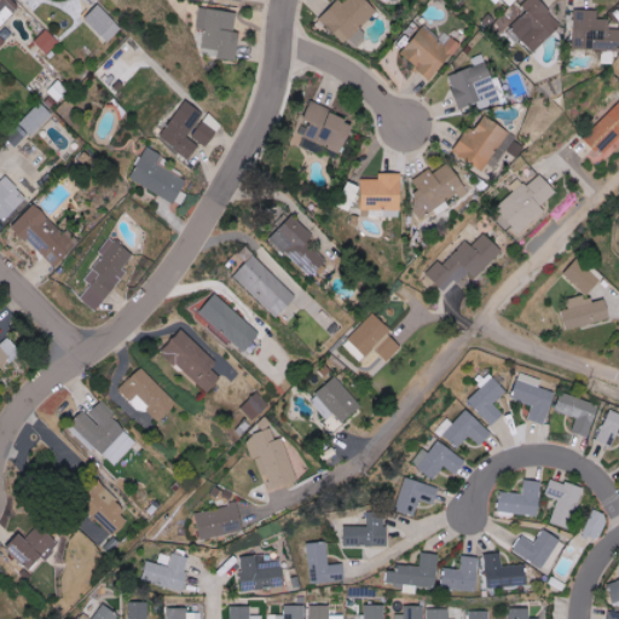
[(0,0),(0,48),(7,41),(0,33),(0,25),(12,15),(21,7),(12,0),(0,0)]
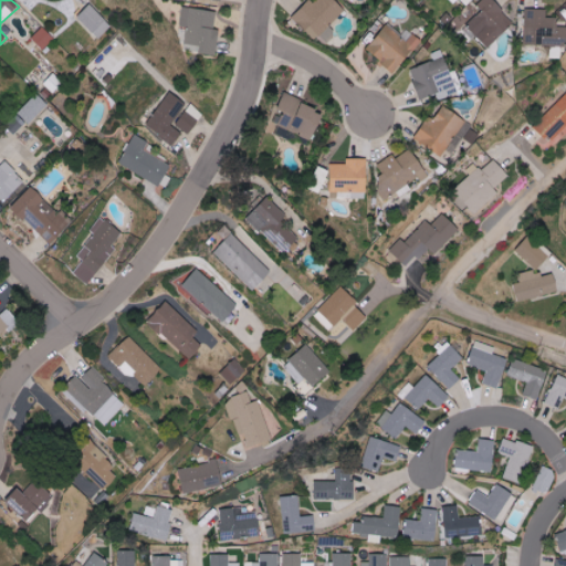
[(307,0),(292,18),(314,39),(317,35),(327,44),(337,33),(329,27),(345,10),(334,0),(316,0),(314,3),(310,0),(307,0)]
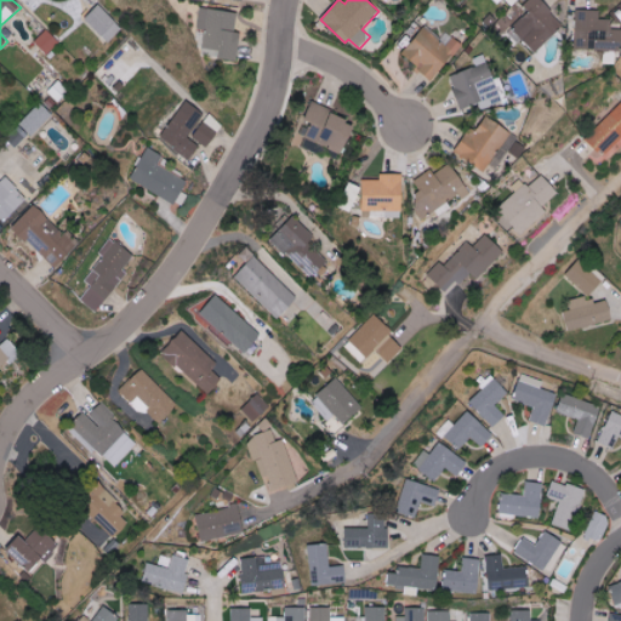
[(530,11),(513,29),(539,53),(567,23),(540,0),(530,0),(524,6),(530,11)]
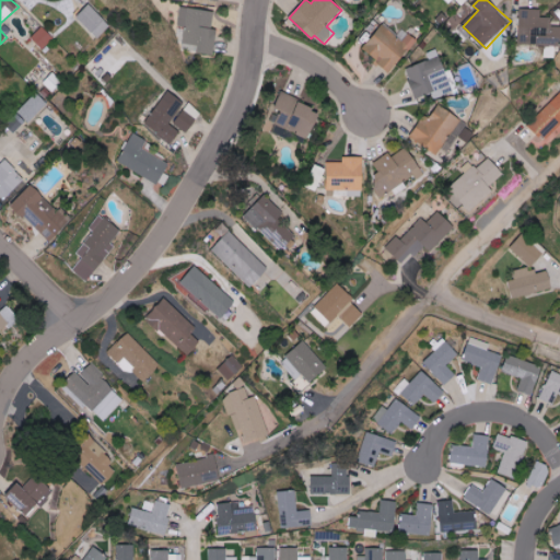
[(97,38),(111,26),(90,4),(77,16),(97,38)]
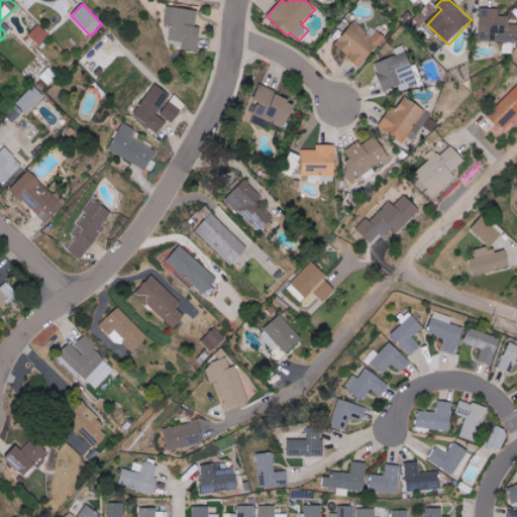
[(168,39),(185,41),(184,48),(198,50),(201,26),(196,26),(198,10),(167,6),(165,24),(170,24),(168,39)]
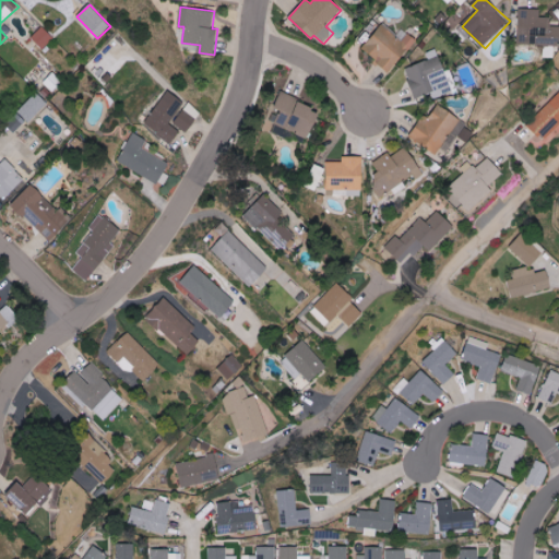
[(519,44),(558,44),(558,26),(551,26),(551,18),(540,18),(540,9),(520,9),(519,44)]
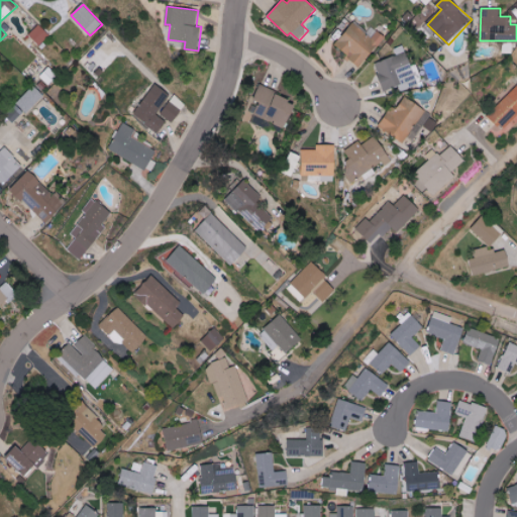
[(378,30),(372,37),(354,22),(334,44),(359,67),(386,37),(378,30)]
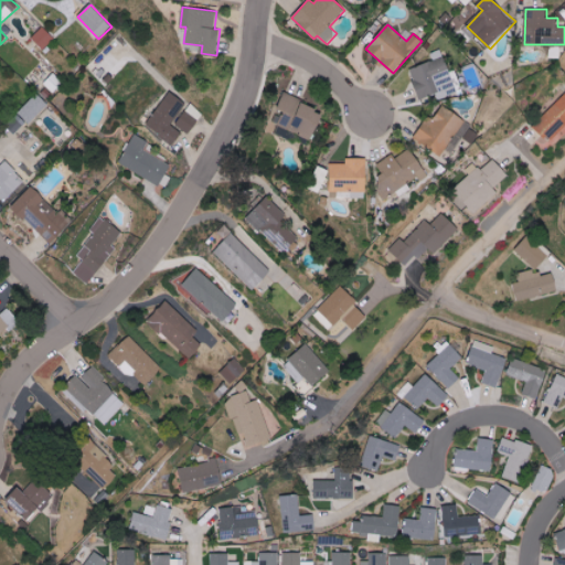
[(32,38),(42,50),(55,40),(44,27),(32,38)]
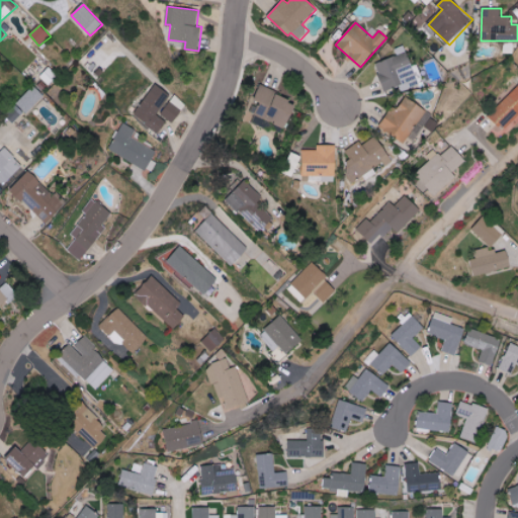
[(386,94),(419,82),(406,46),(394,50),(396,56),(375,64),(386,94)]
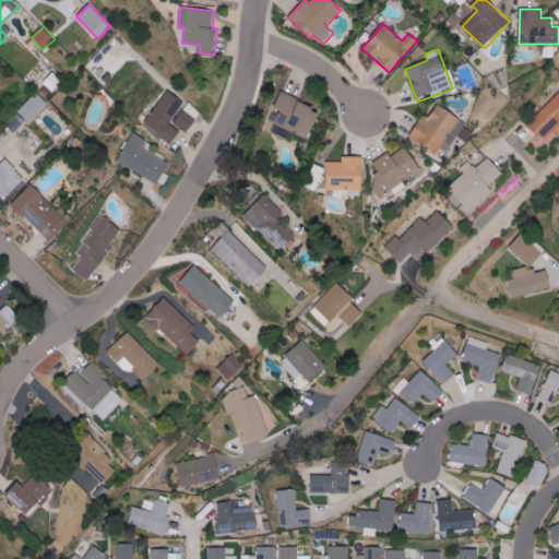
[(52,93),(63,81),(54,72),(43,83),(52,93)]
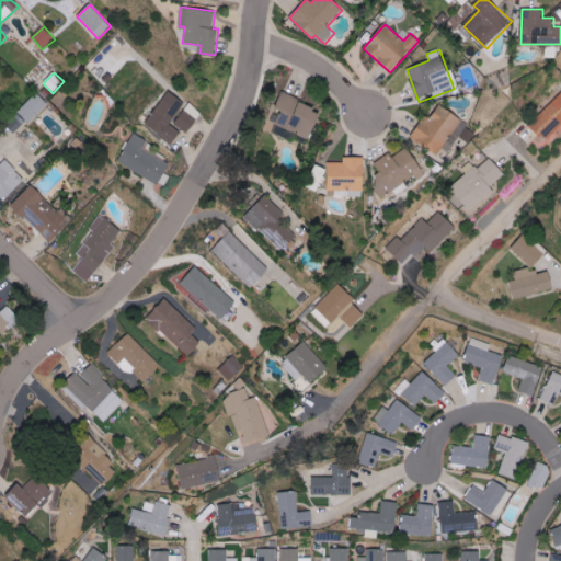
[(184,102),(167,91),(145,126),(173,144),(181,132),(170,125),(184,102)]
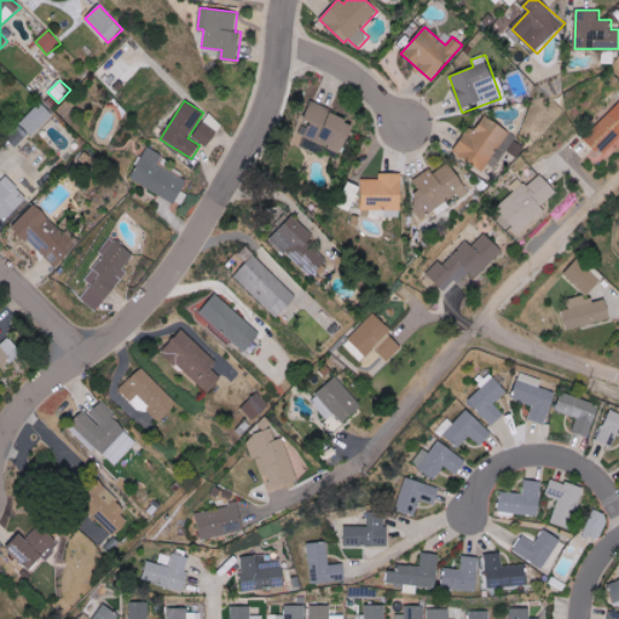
[(18,125),(32,137),(53,115),(40,102),(18,125)]
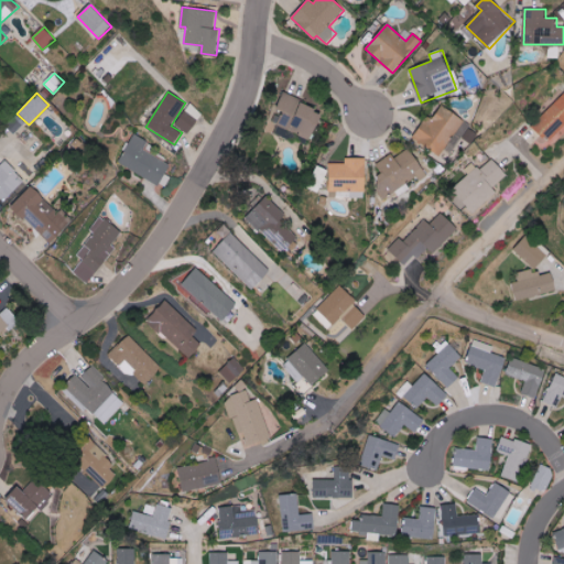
[(277,108),(283,111),(277,125),(311,140),(324,111),(283,93),(277,108)]
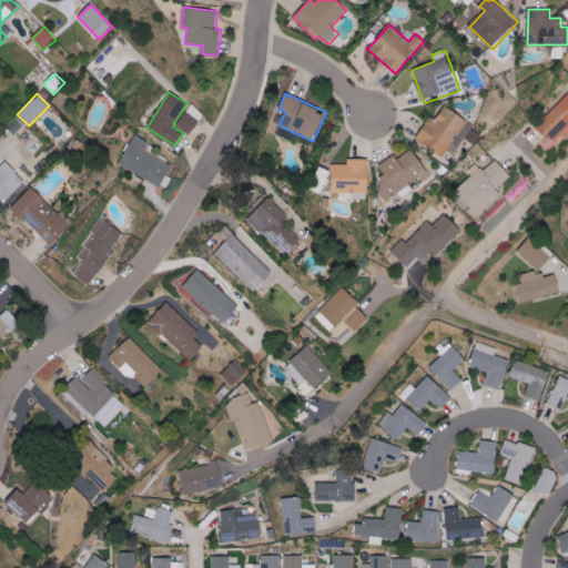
[(567,127),(567,94),(536,125),(553,142),(567,127)]
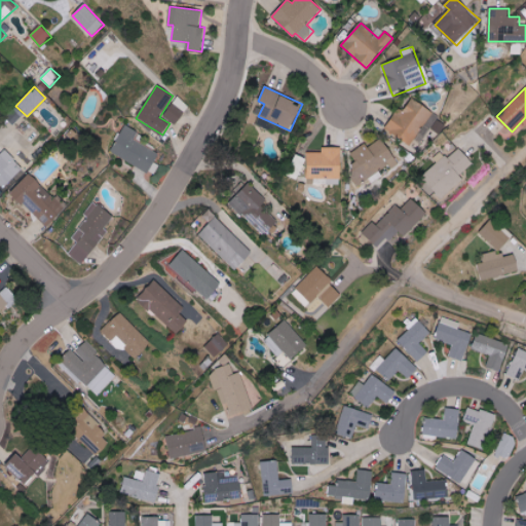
[(176,125),(189,106),(177,97),(163,116),(176,125)]
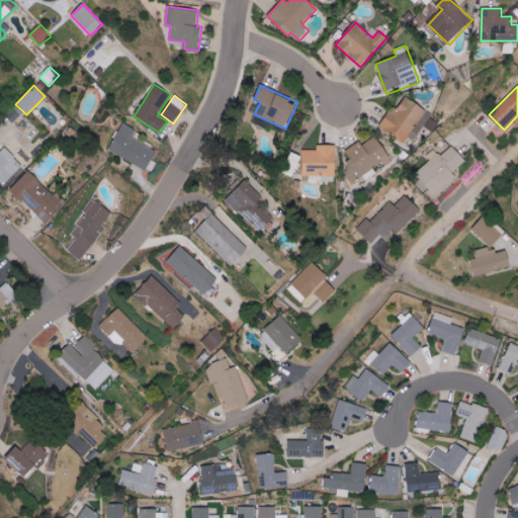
[(380,126),(406,143),(411,135),(416,138),(424,126),(433,133),(441,120),(406,98),(396,114),(391,111),(380,126)]
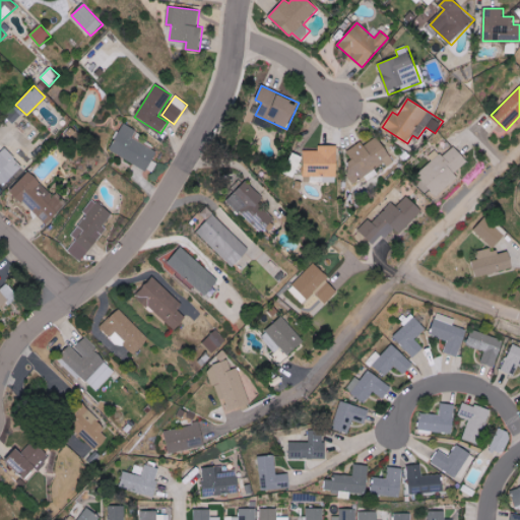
[(133,139),(137,130),(122,123),(110,152),(148,170),(157,149),(133,139)]
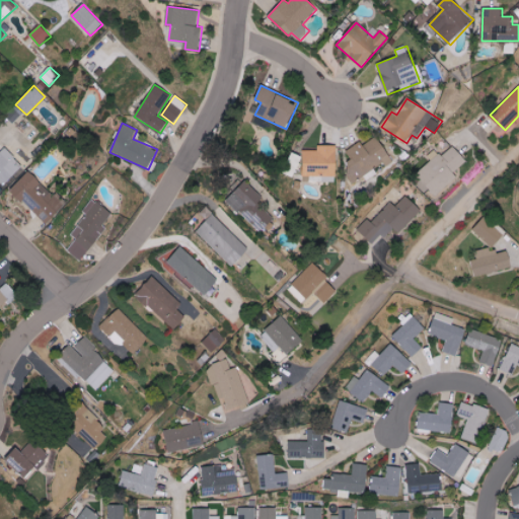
[(20,132),(31,142),(39,134),(27,124),(20,132)]
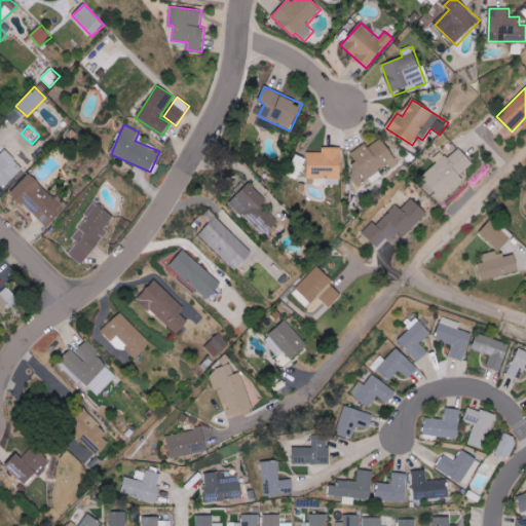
[(398,162),(382,138),(368,147),(366,143),(351,152),(357,162),(348,167),(362,186),(380,174),(398,162)]
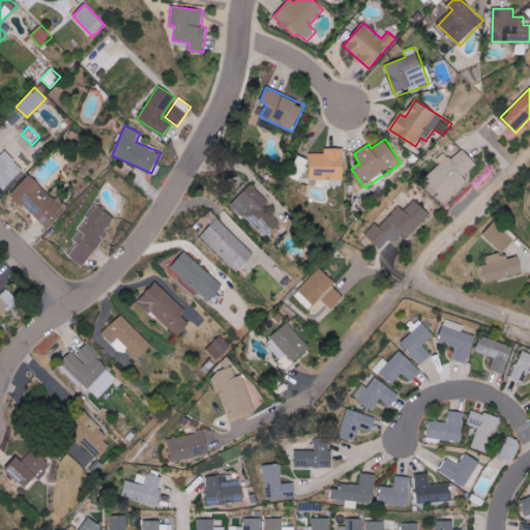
[(344,149),(325,148),(325,153),(311,153),(310,180),(330,180),(330,185),(344,185),(344,149)]
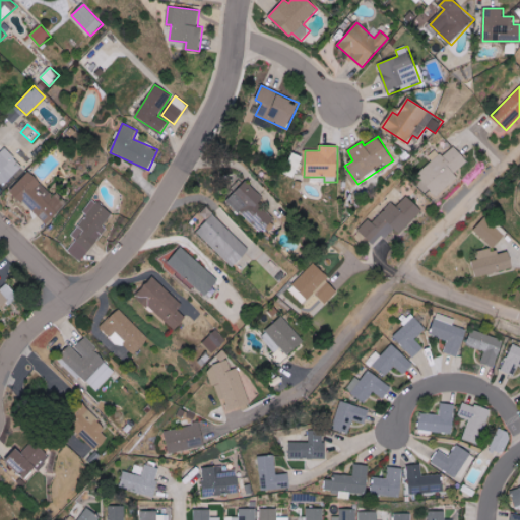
[(458,177),(455,173),(467,160),(454,146),(443,156),(437,149),(428,157),(433,163),(418,176),(438,196),(458,177)]
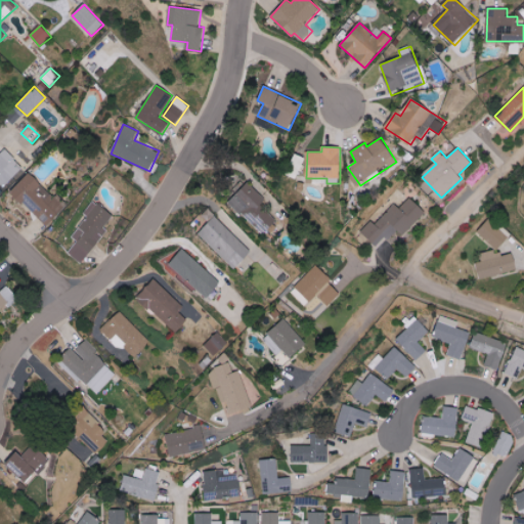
[(0,155),(0,154),(0,182),(4,187),(24,167),(5,149),(0,155)]
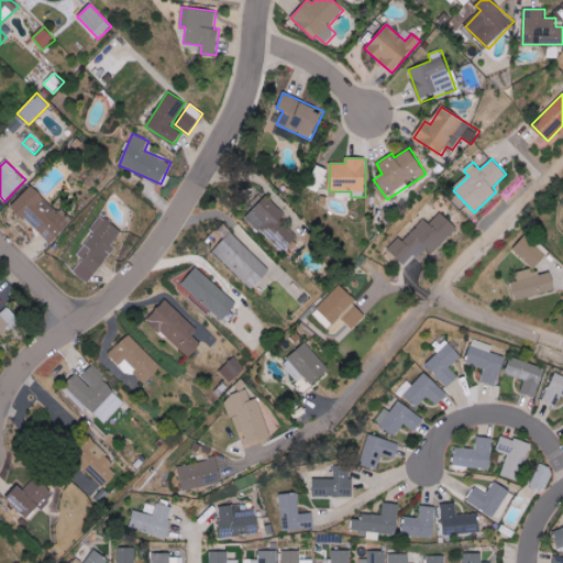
[(313,174),(309,188),(318,191),(323,178),(313,174)]
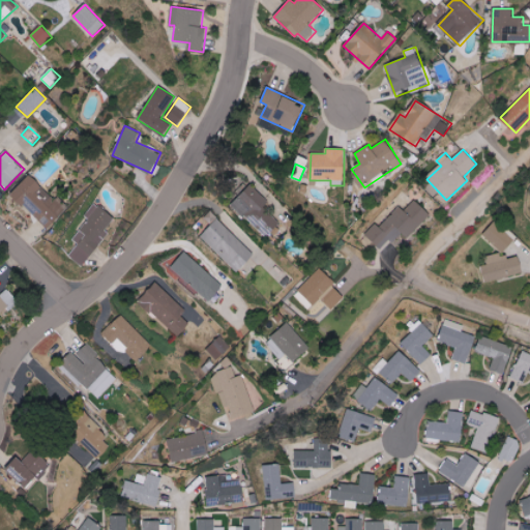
[(57,201),(29,175),(10,195),(47,229),(68,206),(59,198),(57,201)]
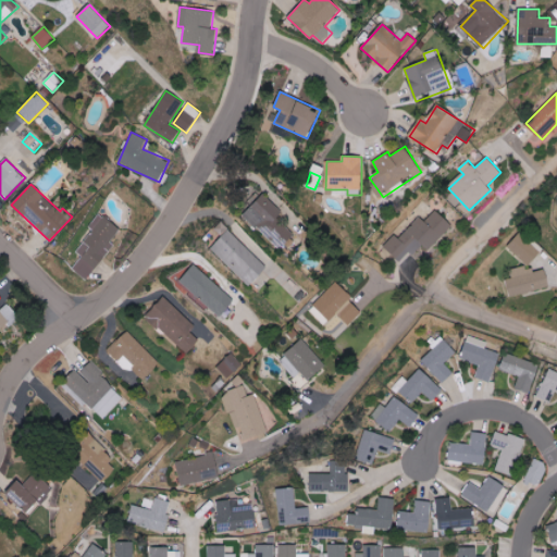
[(277,218),(283,212),(264,194),(244,213),(280,250),(295,236),(277,218)]
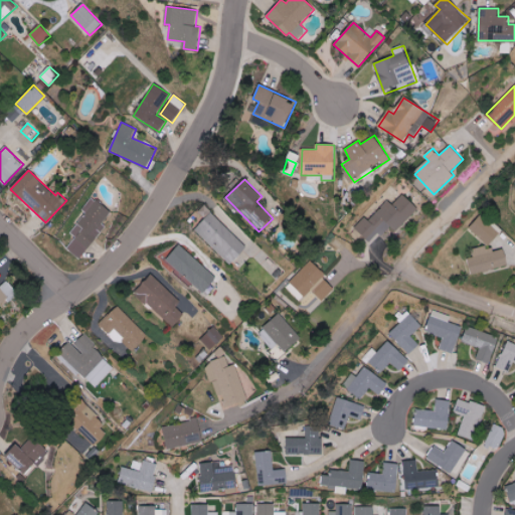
[(354,228),(371,244),(389,224),(396,231),(418,208),(403,194),(393,204),(388,200),(368,221),(365,217),(354,228)]
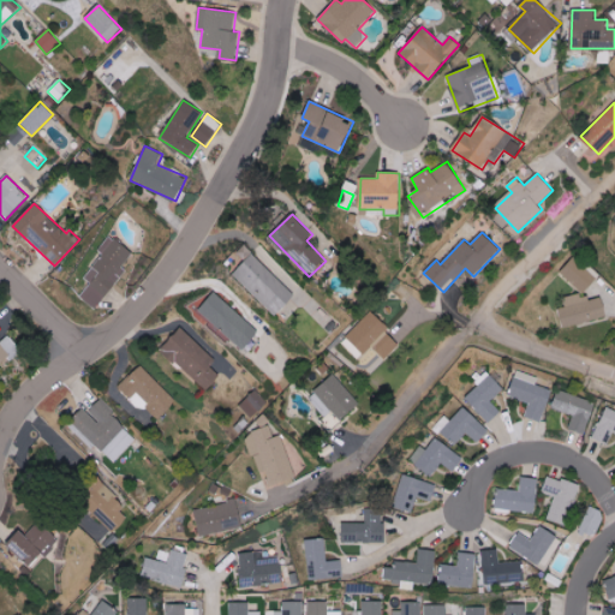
[(125,269),(123,267),(133,252),(109,236),(97,252),(101,255),(84,279),(90,282),(79,298),(97,310),(125,269)]
